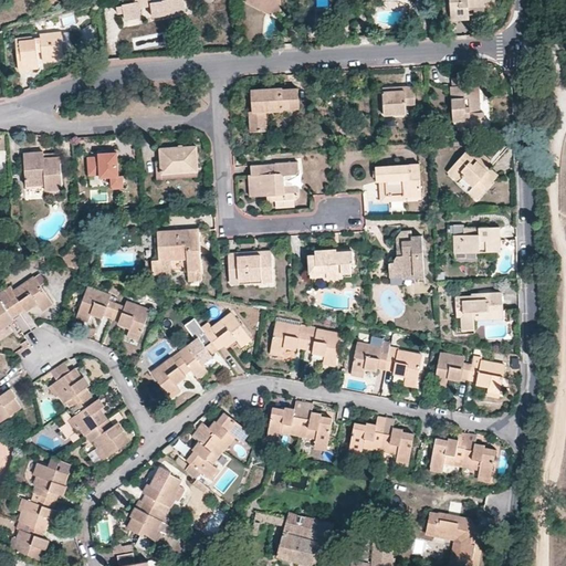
[(159,0),(156,1),(155,0),(123,0),(124,7),(118,8),(119,13),(125,12),(127,20),(144,17),(142,8),(153,6),(155,17),(168,14),(189,10),(187,0),(159,0)]
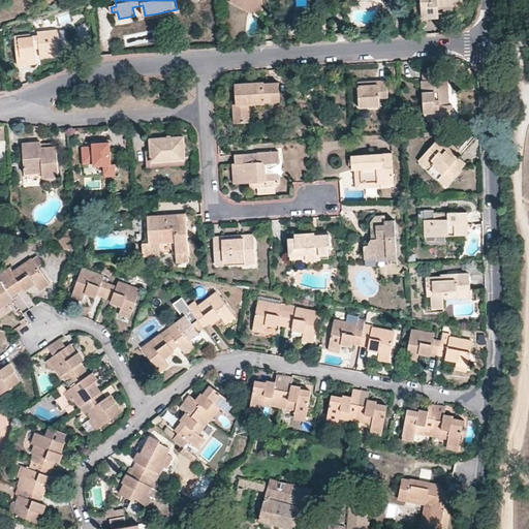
[(246,0),(249,2),(247,6),(255,10),(258,5),(261,5),(266,4),(266,7),(271,9),(282,1),(279,0),(246,0)]
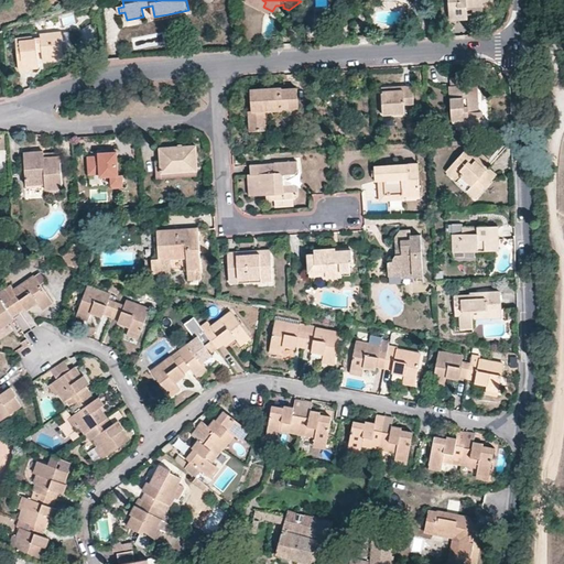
[(469,8),(485,8),(485,4),(497,4),(496,0),(451,0),(452,17),(470,15),(469,8)]
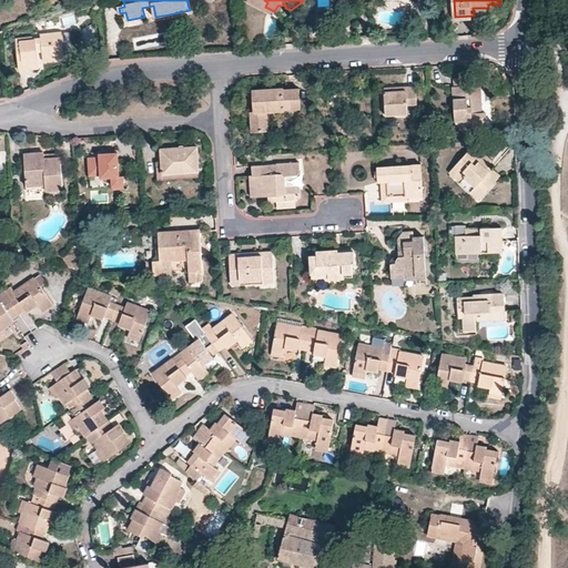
[(46,58),(66,54),(66,53),(63,33),(63,31),(42,33),(43,39),(36,40),(34,38),(18,40),(21,70),(41,68),(40,52),(44,51),(46,58)]
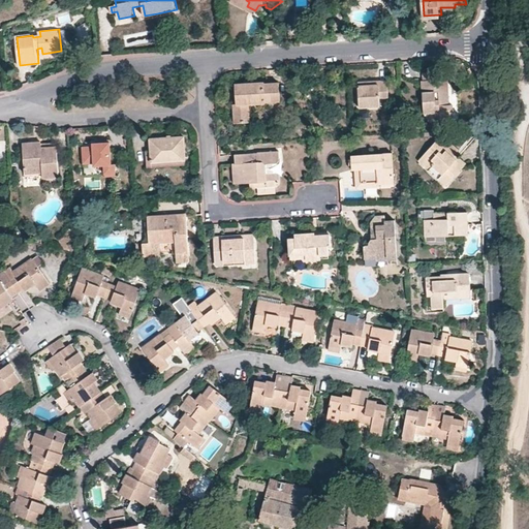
[(69,49),(67,30),(59,31),(61,50),(69,49)]
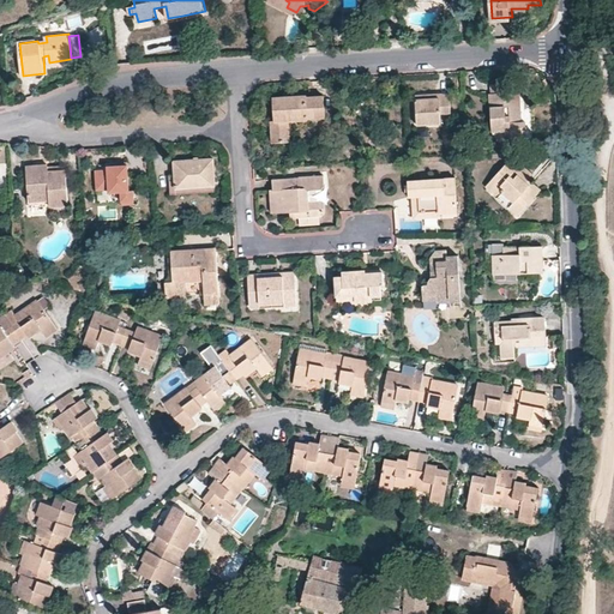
[(519,124),(518,92),(516,92),(516,83),(493,84),(493,89),(493,92),(491,94),(493,131),(501,131),(501,140),(529,139),(528,122),(523,122),(519,124)]
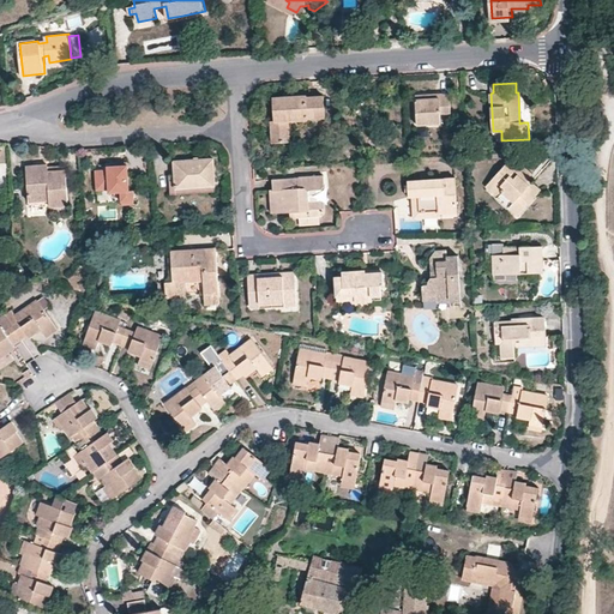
[(327,115),(326,97),(318,97),(309,97),(309,95),(278,96),(280,118),(276,118),(277,140),(294,139),(293,119),(311,118),(311,116),(327,115)]
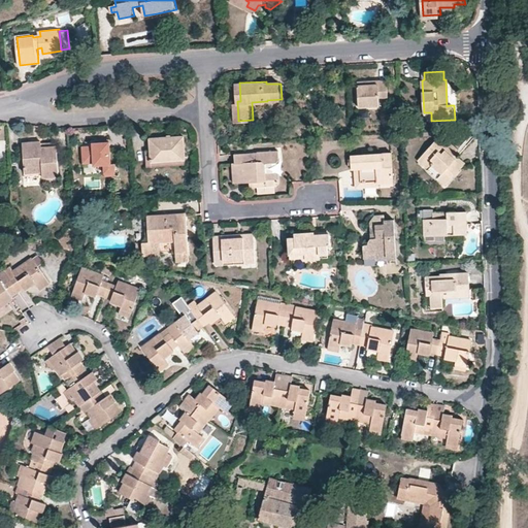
[(368,104),(368,108),(381,108),(380,99),(389,98),(389,81),(383,81),(377,81),(377,86),(369,87),(369,83),(359,83),(360,104),(368,104)]
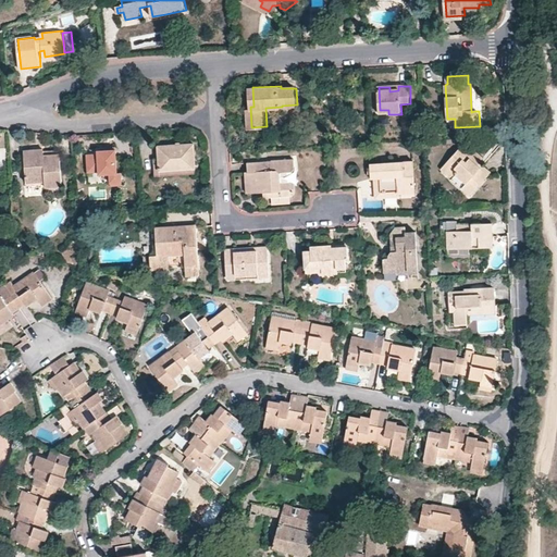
[(9,130),(0,130),(0,145),(9,145),(9,130)]
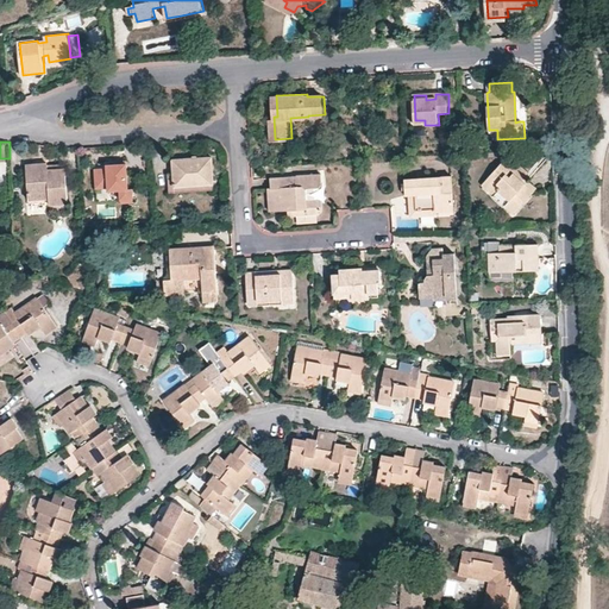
[(177,187),(215,184),(214,156),(180,158),(175,159),(177,187)]
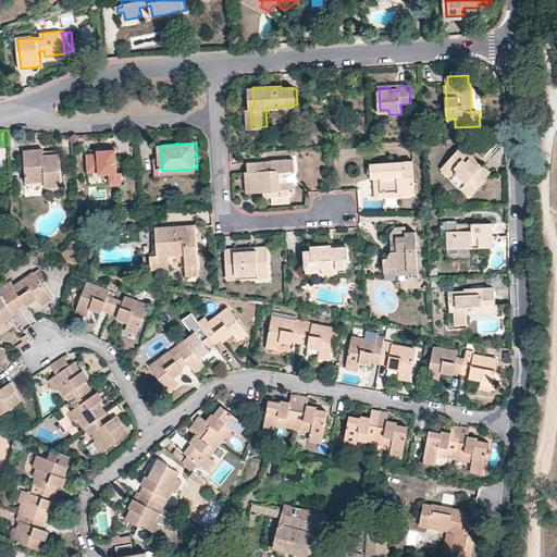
[(471,180),(479,186),(493,172),(485,164),(487,161),(485,159),(474,148),(458,149),(442,168),(454,177),(458,173),(468,182),(471,180)]
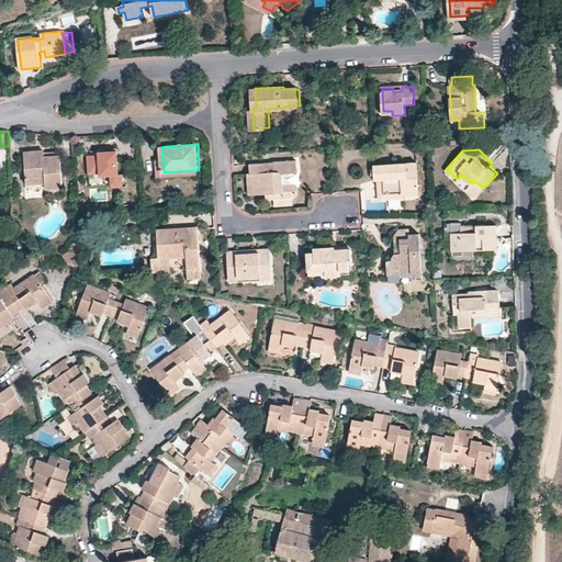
[(64,187),(62,156),(46,157),(37,157),(37,150),(25,152),(27,183),(46,183),(46,188),(64,187)]
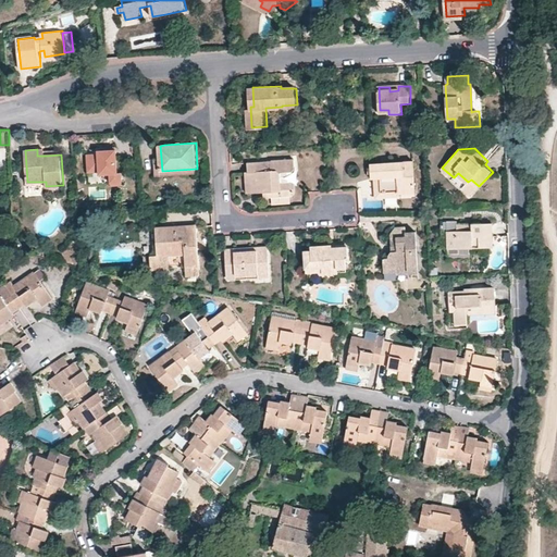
[(121,175),(120,149),(108,150),(101,150),(101,153),(90,155),(91,173),(101,172),(101,174),(103,175),(113,174),(113,185),(125,184),(125,174),(121,175)]
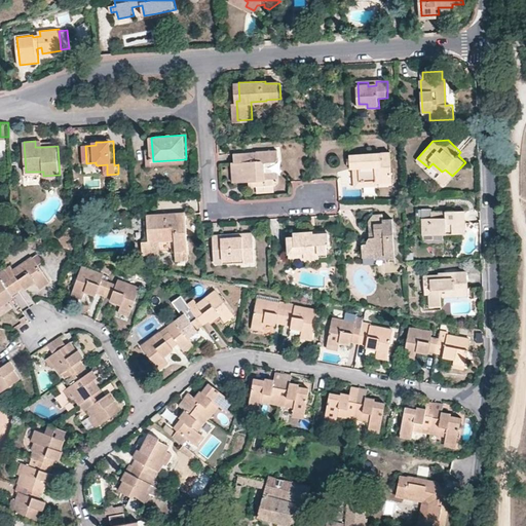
[(264,171),(264,161),(276,161),(279,159),(279,149),(260,149),(257,152),(235,152),(235,161),(233,161),(234,181),(245,180),(250,180),(250,186),(261,185),(263,182),(266,185),(275,185),(278,182),(277,178),(277,174),(274,171),(264,171)]
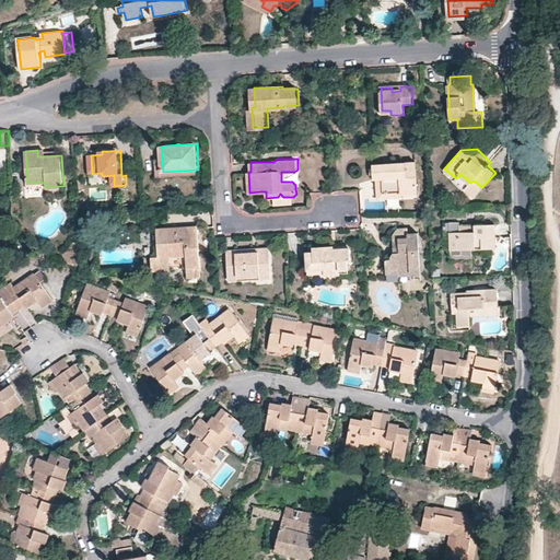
[(397,191),(397,197),(400,197),(400,195),(417,194),(415,163),(372,165),(373,179),(375,179),(381,179),(381,193),(397,191)]
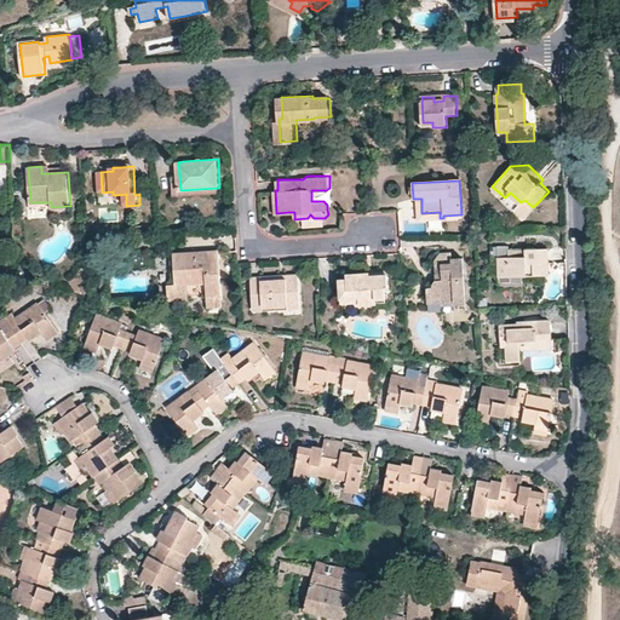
[(526,216),(533,207),(524,200),(521,202),(510,193),(505,197),(526,216)]
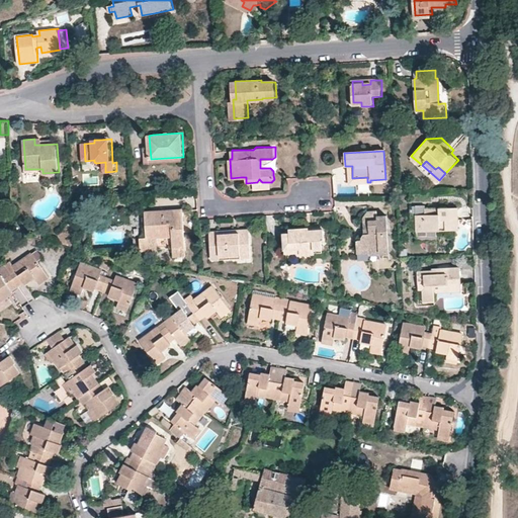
[(348,183),(367,182),(367,177),(352,178),(352,166),(347,166),(347,175),(348,183)]
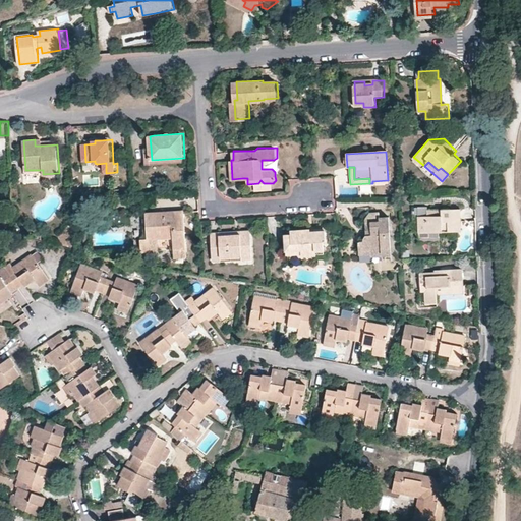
[(370,184),(360,185),(361,195),(371,195),(370,184)]
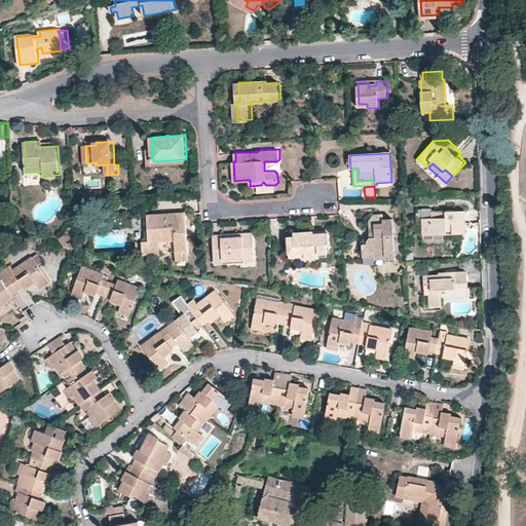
[(442,215),(442,212),(433,212),(433,219),(424,219),(424,235),(445,234),(467,233),(466,222),(466,211),(447,211),(447,215),(442,215)]
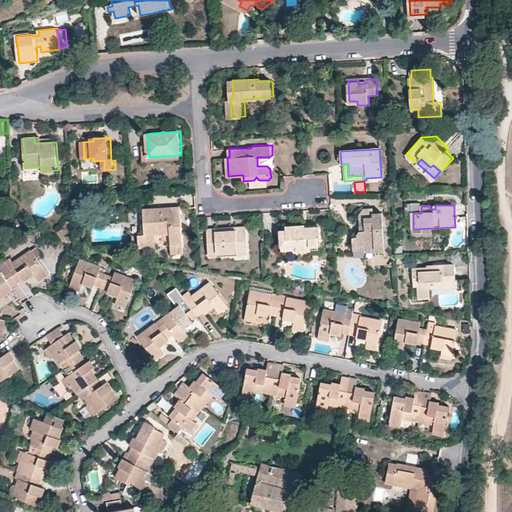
[(184,255),(184,245),(182,215),(182,208),(145,209),(145,221),(146,235),(139,236),(140,249),(157,248),(157,235),(171,234),(172,245),(172,255),(184,255)]
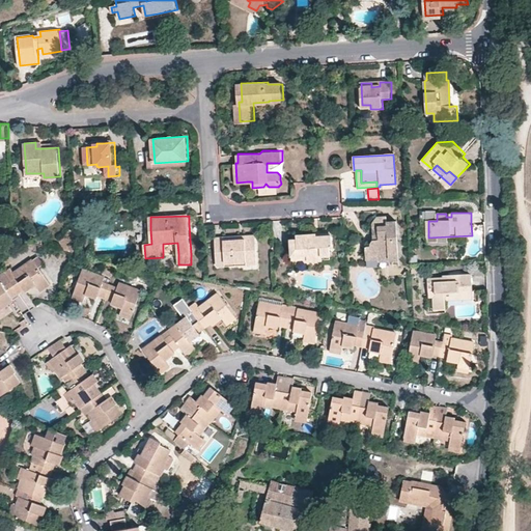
[(397,261),(395,221),(387,221),(386,217),(376,217),(371,223),(376,226),(378,238),(371,239),(370,241),(368,245),(364,245),(364,255),(376,255),(378,267),(388,266),(388,261),(397,261)]
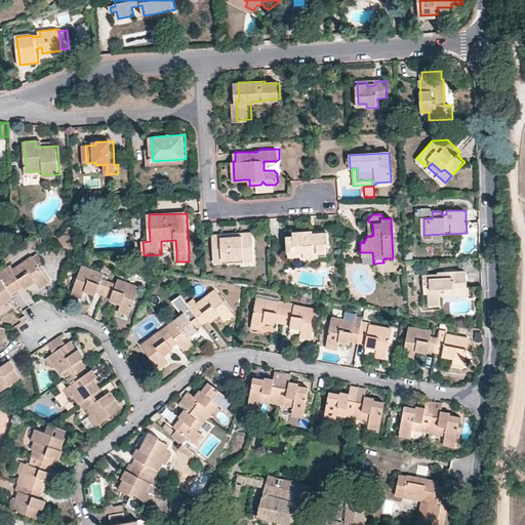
[(318,253),(325,253),(325,245),(328,244),(328,234),(317,234),(313,234),(313,232),(293,233),(293,237),(288,237),(288,253),(304,252),(304,258),(319,258),(318,253)]
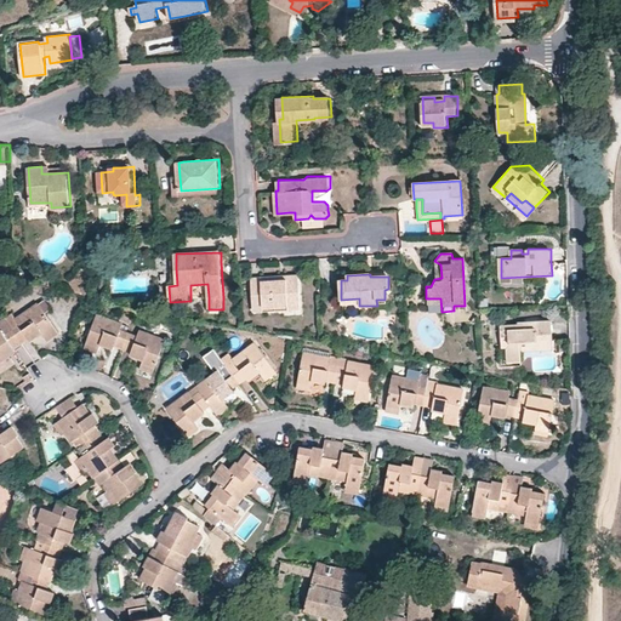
[(289,279),(252,281),(255,306),(301,303),(300,275),(289,275),(289,279)]
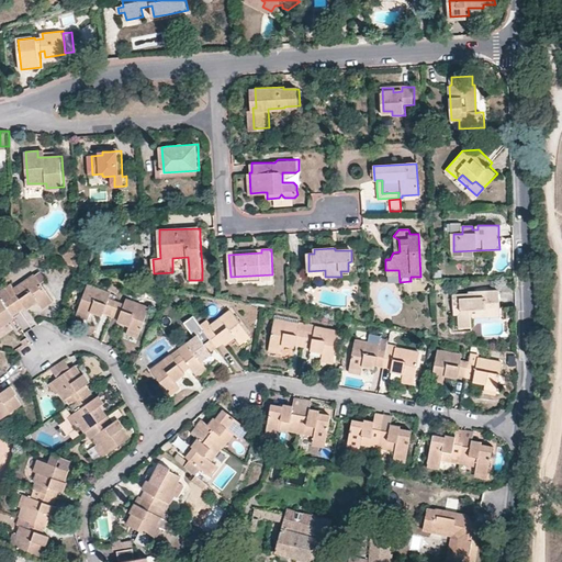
[(4,288),(11,298),(20,310),(26,305),(27,306),(32,304),(37,301),(41,304),(52,298),(42,282),(47,279),(42,270),(36,273),(15,288),(12,282),(4,288)]
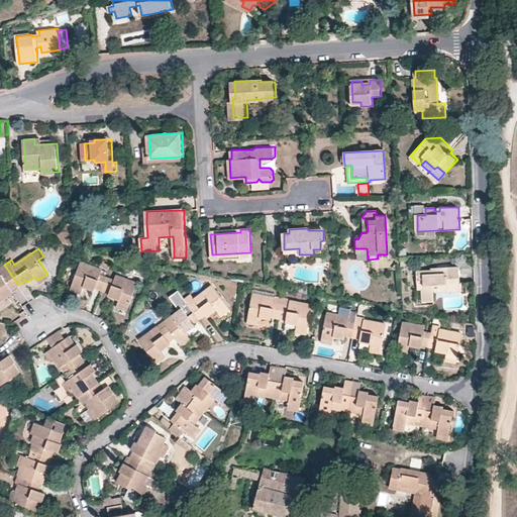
[(103,289),(108,275),(101,273),(102,269),(81,261),(71,285),(82,290),(84,285),(88,286),(94,288),(95,286),(103,289)]
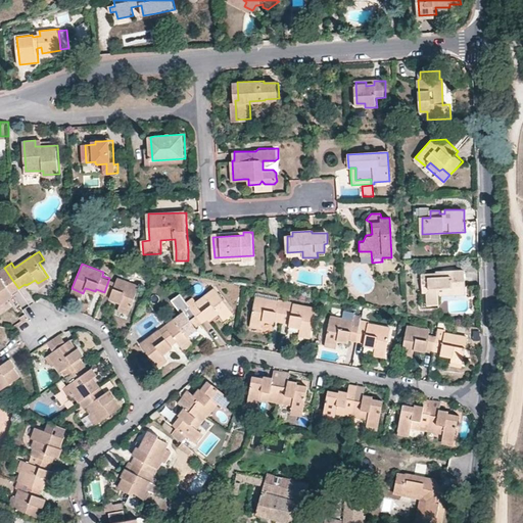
[(438,286),(465,285),(465,277),(464,269),(437,270),(437,272),(422,273),(422,290),(426,290),(427,303),(438,303),(438,293),(438,286)]
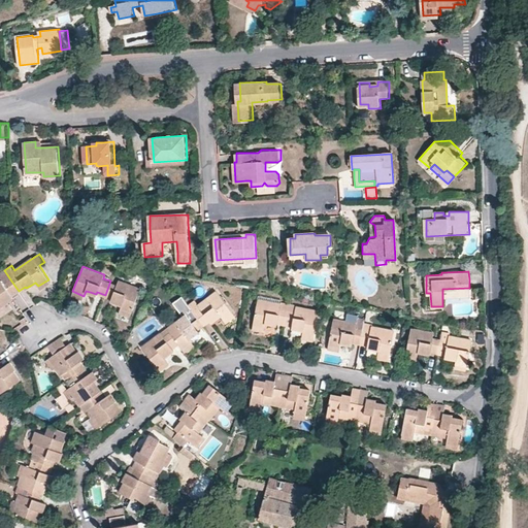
[(12,295),(19,291),(10,279),(4,283),(1,279),(0,279),(0,311),(6,308),(4,303),(9,300),(13,297),(12,295)]
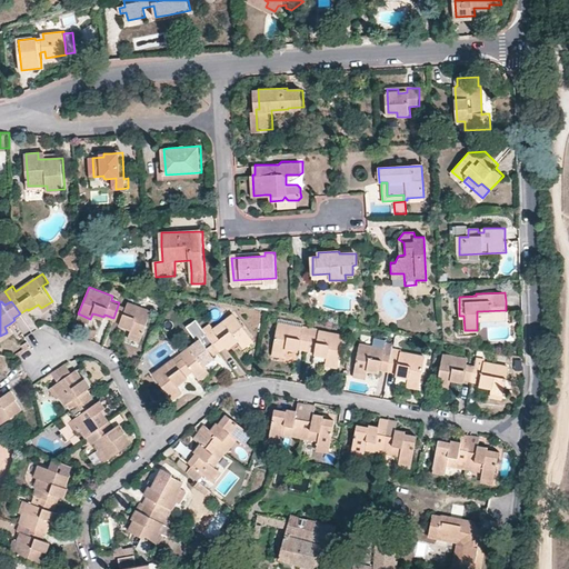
[(55,303),(52,301),(41,308),(43,311),(55,303)]
